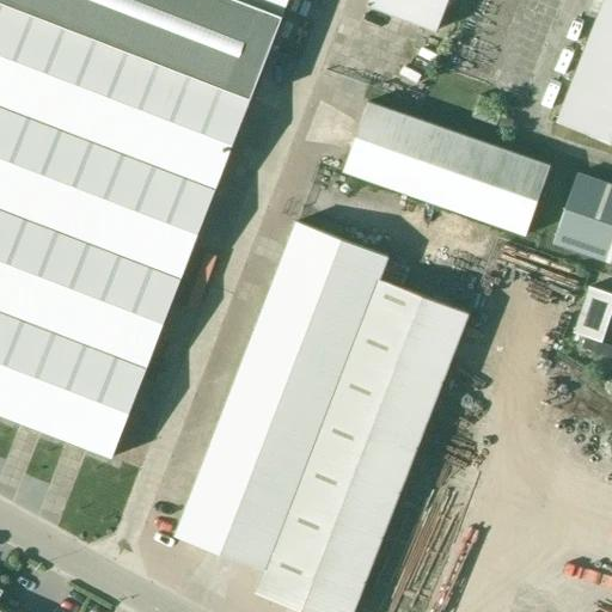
[(0,0),(0,1),(148,59),(250,98),(282,16),(287,0),(0,0)]
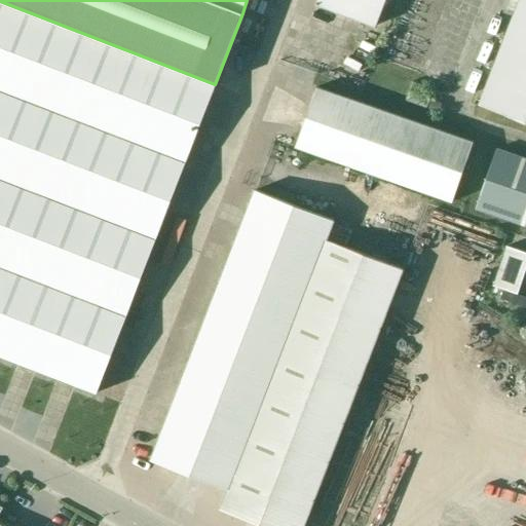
[(384,0),(316,0),(316,3),(375,26),(384,0)]
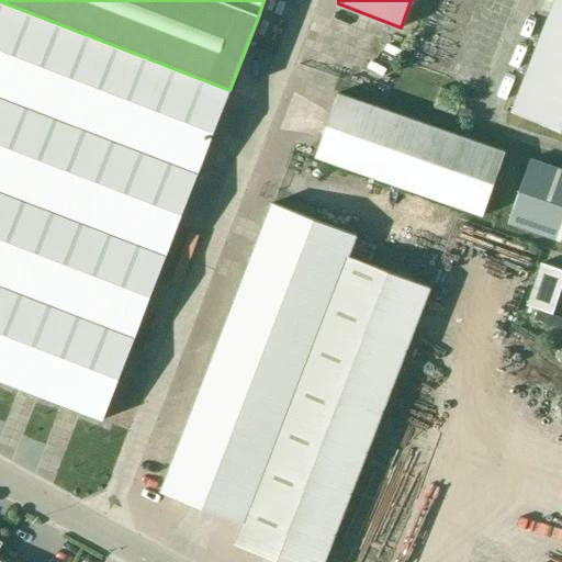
[(561,131),(561,0),(553,0),(510,112),(561,131)]
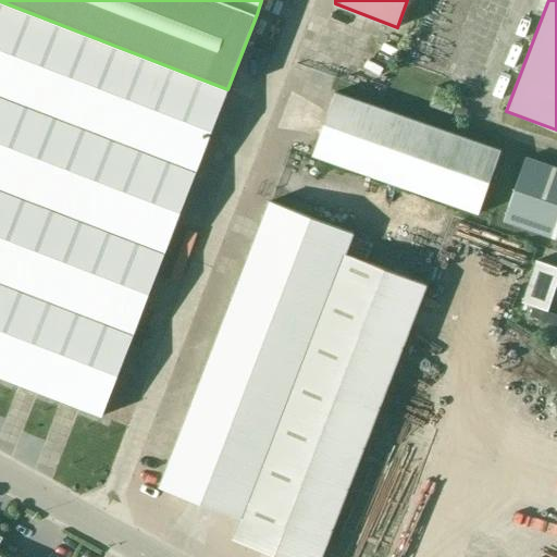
[(0,375),(101,416),(227,89),(0,1),(0,375)]
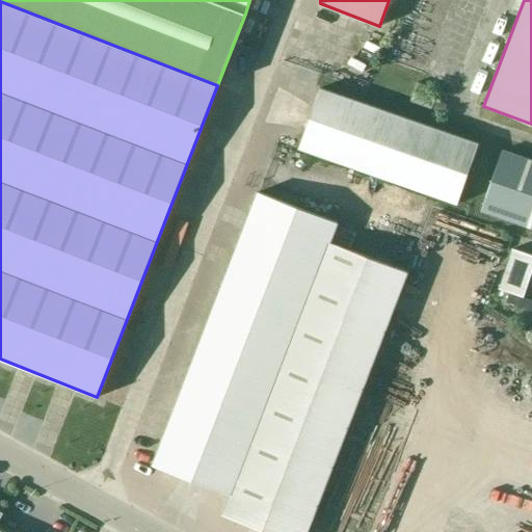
[(415,52),(388,43),(384,52),(411,61),(415,52)]
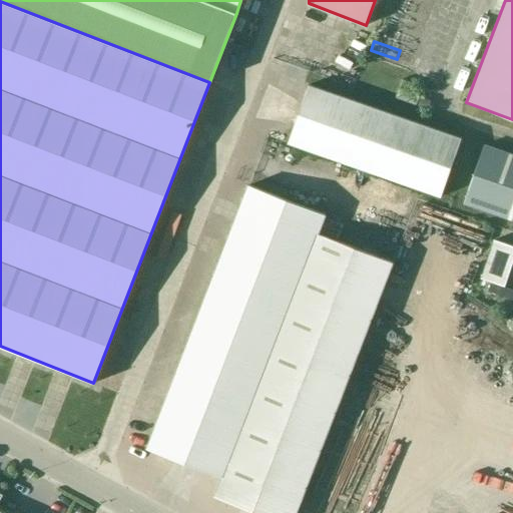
[(440,196),(461,138),(308,85),(288,143),(440,196)]
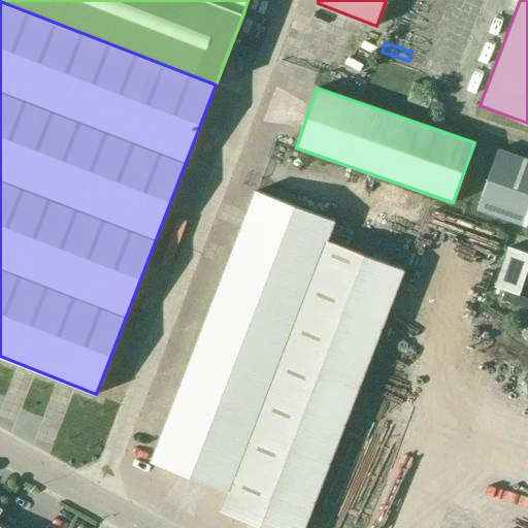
[(527,226),(527,160),(498,150),(477,208),(527,226)]
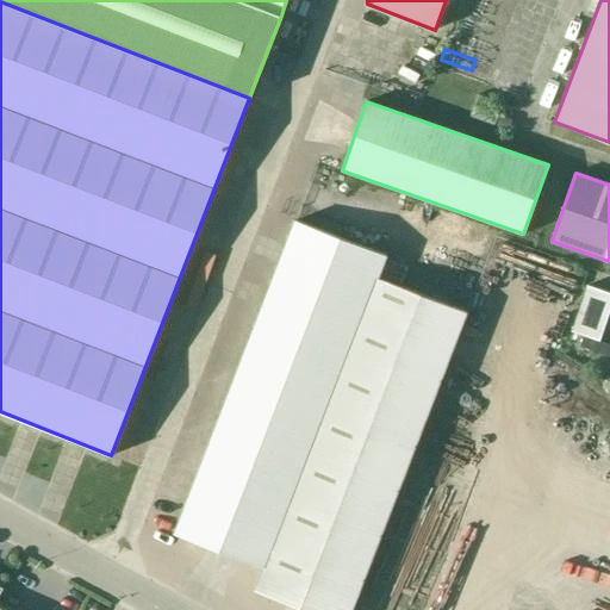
[(386,255),(296,221),(175,533),(265,567),(377,278),(386,255)]
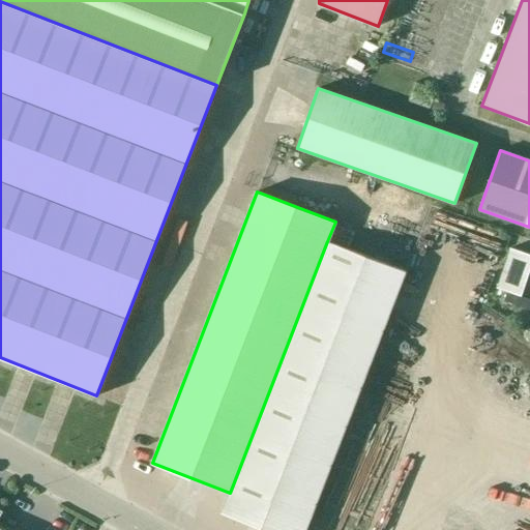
[(327,241),(230,493),(223,512),(267,529),(305,529),(406,271),(327,241)]
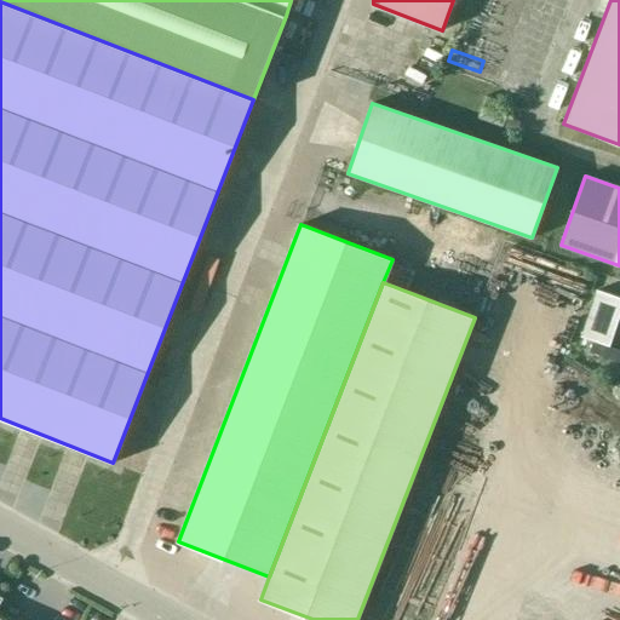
[(619,314),(619,298),(596,291),(580,337),(609,346),(619,314)]
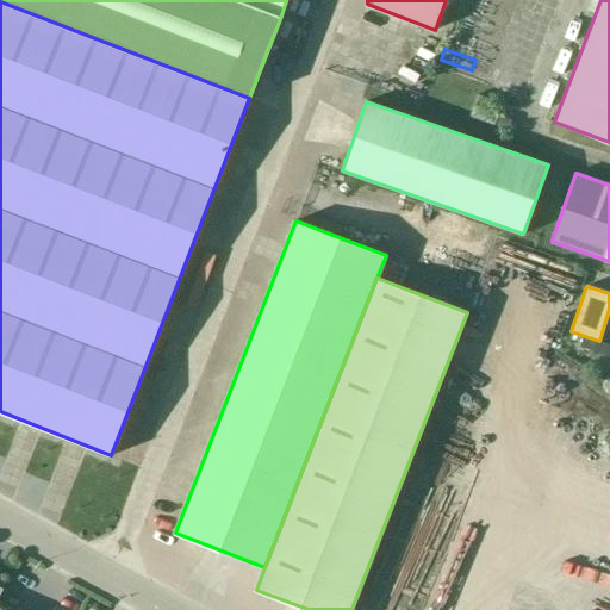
All buildings are outlined.
